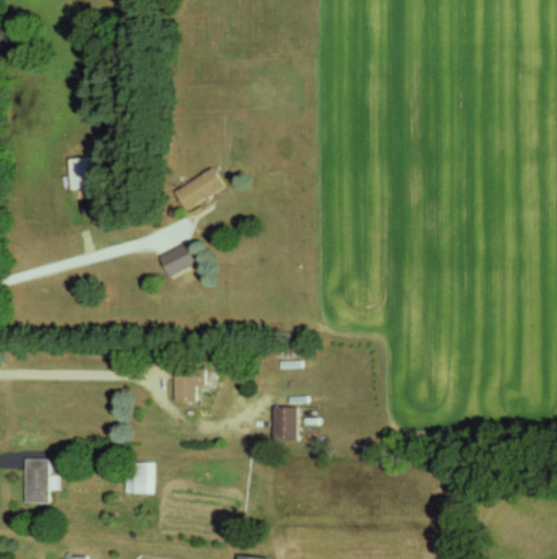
[(102,187),(101,158),(69,159),(70,189),(102,187)]
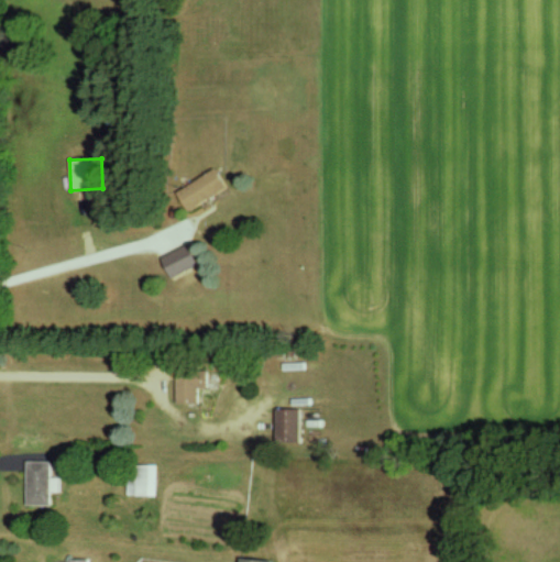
[(187,212),(224,188),(212,169),(175,194),(187,212)]
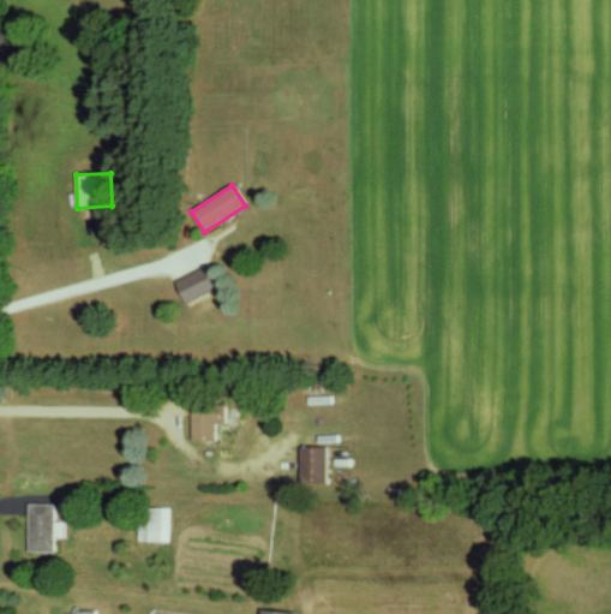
[(213,291),(203,268),(174,282),(185,304),(213,291)]
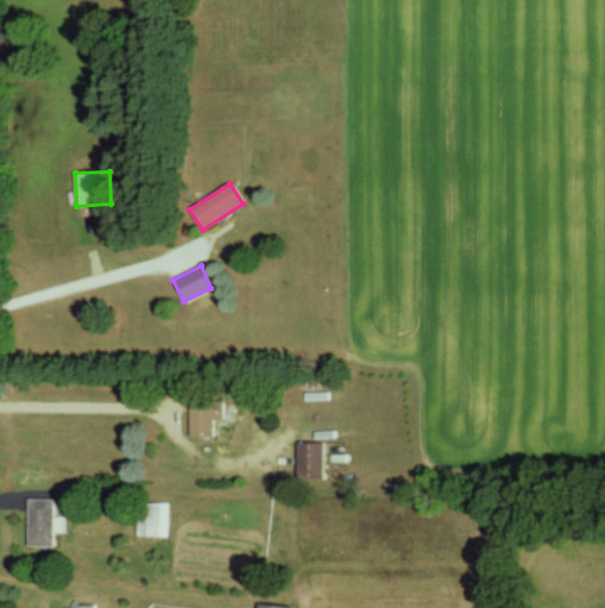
[(189,437),(212,437),(212,421),(222,421),(222,402),(189,402),(189,437)]
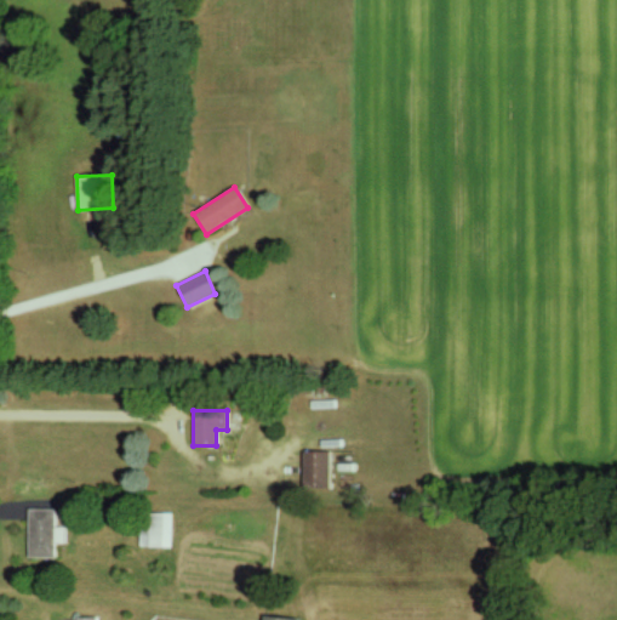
[(329,451),(302,451),(302,489),(329,489),(329,451)]
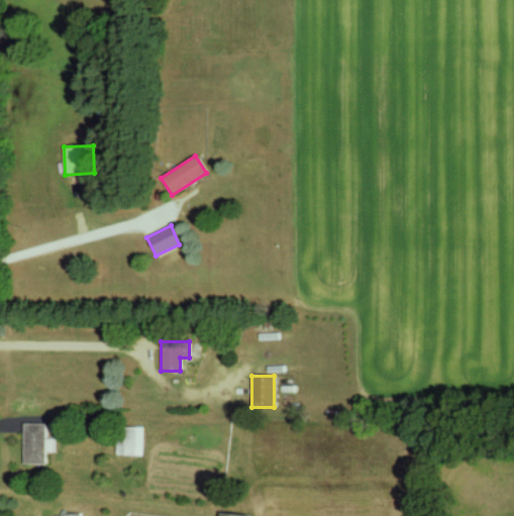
[(44,465),(44,451),(53,451),(53,439),(44,439),(44,424),(23,423),(22,465),(44,465)]
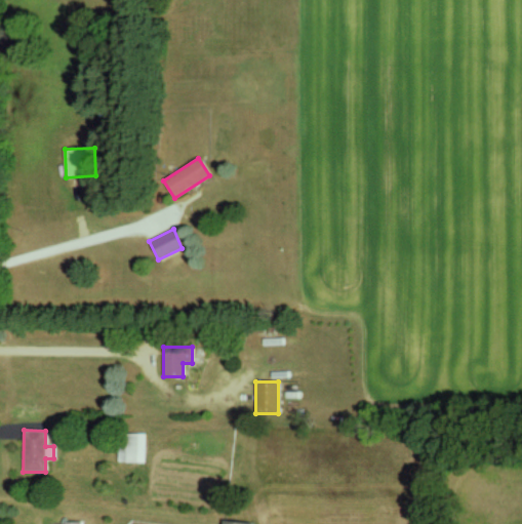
[(117,462),(144,462),(145,434),(125,434),(125,444),(117,444),(117,462)]
